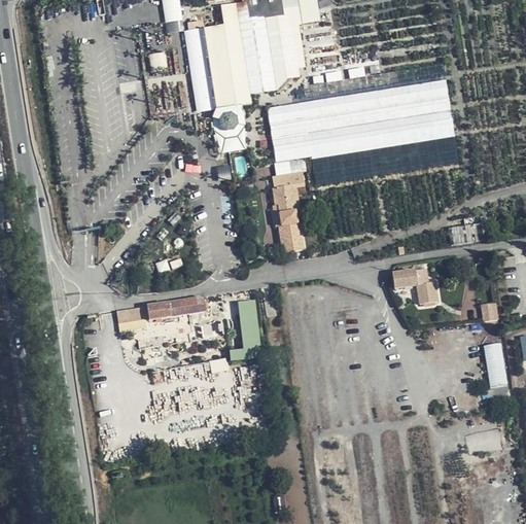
[(165,0),(168,30),(184,29),(181,0),(165,0)]
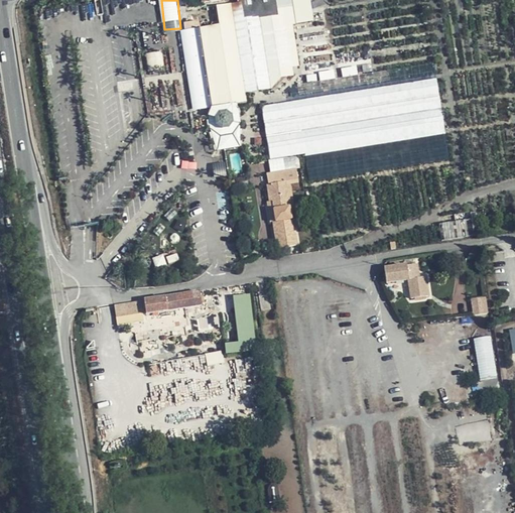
[(185,29),(179,30),(192,111),(210,108),(207,116),(209,128),(212,137),(217,148),(241,145),(242,125),(241,113),(235,104),(246,102),(245,93),(271,88),(259,17),(259,16),(251,17),(251,16),(243,18),(243,16),(240,0),(216,4),(219,24),(200,27),(199,20),(184,22),(185,29)]
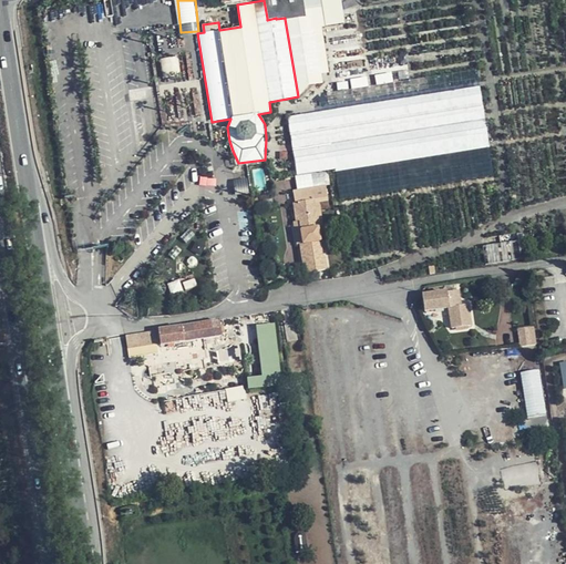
[(205,0),(205,3),(225,0),(264,0),(267,18),(277,17),(302,13),(301,0),(205,0)]
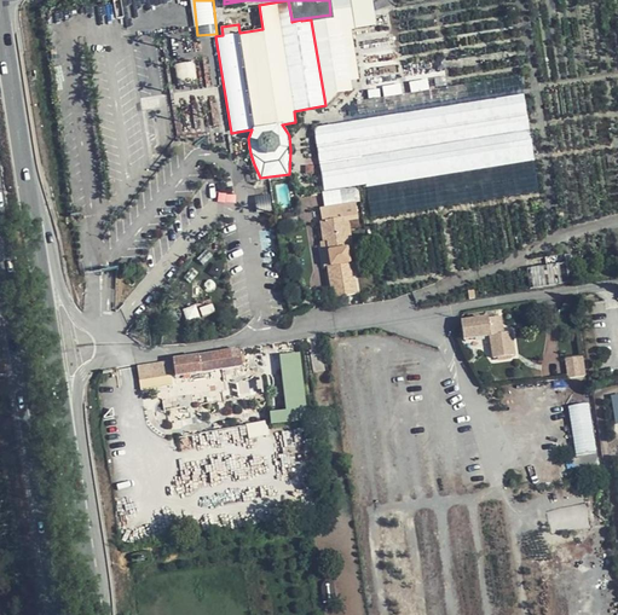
[(339,90),(353,87),(352,76),(359,76),(353,27),(375,25),(371,0),(330,0),(333,17),(311,21),(325,105),(339,90)]
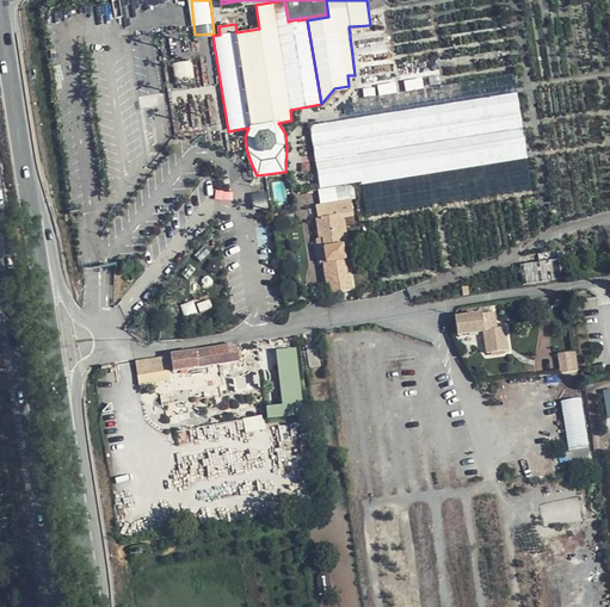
[(398,35),(365,39),(371,87),(404,82),(398,35)]
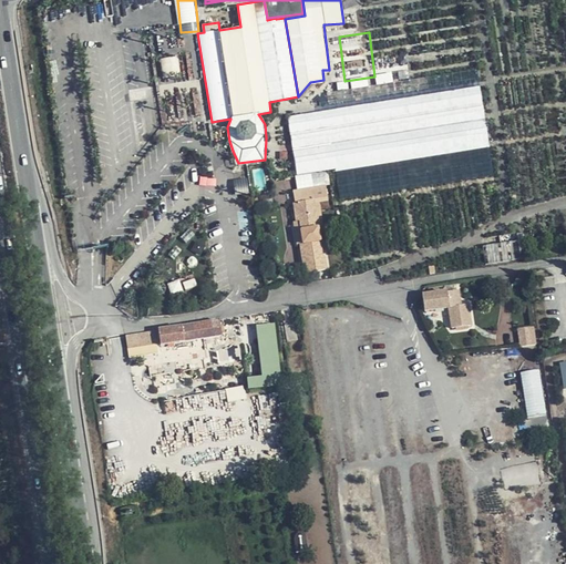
[(165,73),(182,72),(181,54),(164,55),(165,73)]
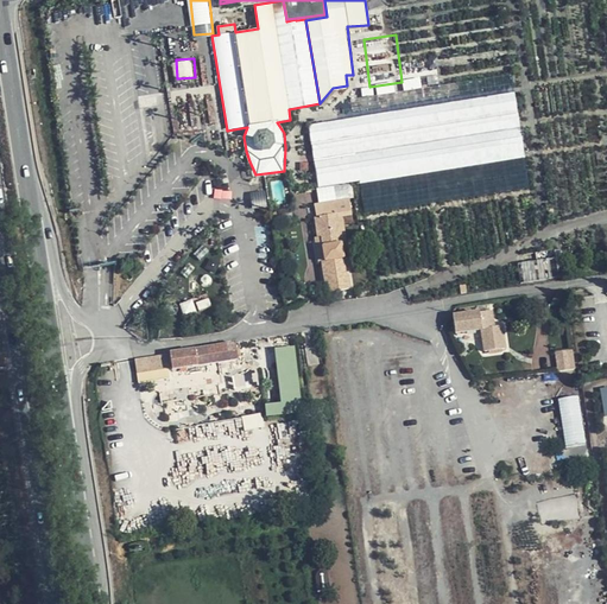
[(309,124),(318,188),(348,183),(525,156),(516,93),(309,124)]
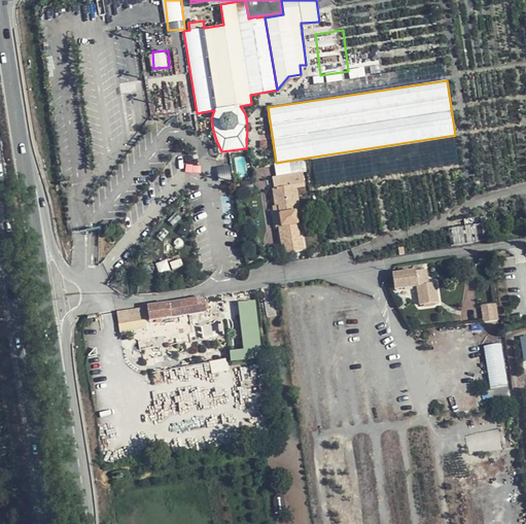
[(276,163),(271,163),(275,186),(292,183),(306,182),(302,159),(276,163)]
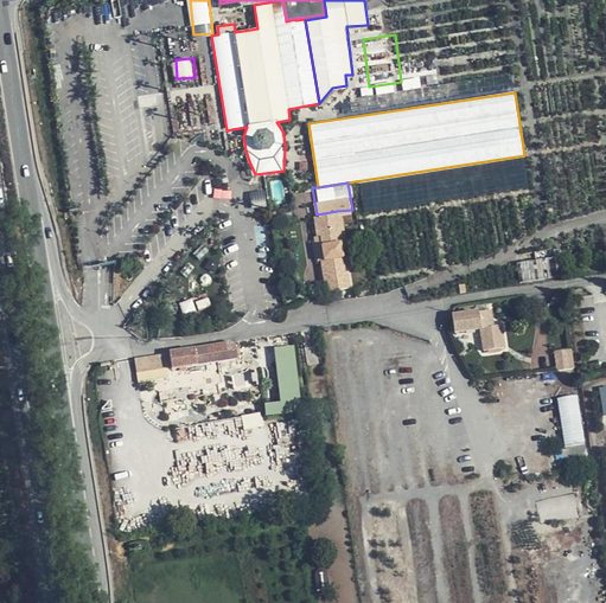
[(314,215),(318,235),(321,235),(323,243),(339,242),(344,242),(343,229),(337,230),(336,225),(339,224),(337,211),(317,215),(314,215)]
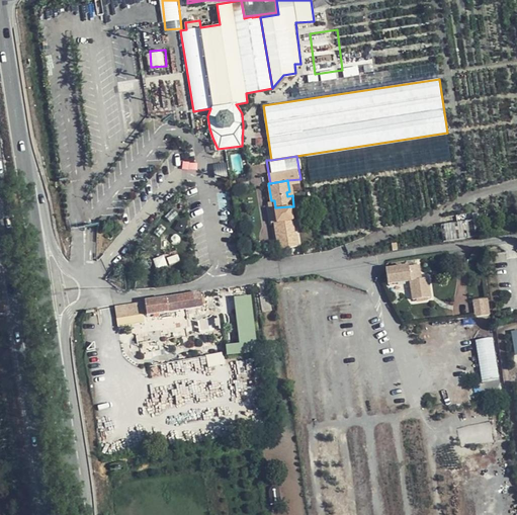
[(274,200),(271,200),(267,200),(270,223),(274,222),(274,221),(277,221),(275,207),(274,200)]
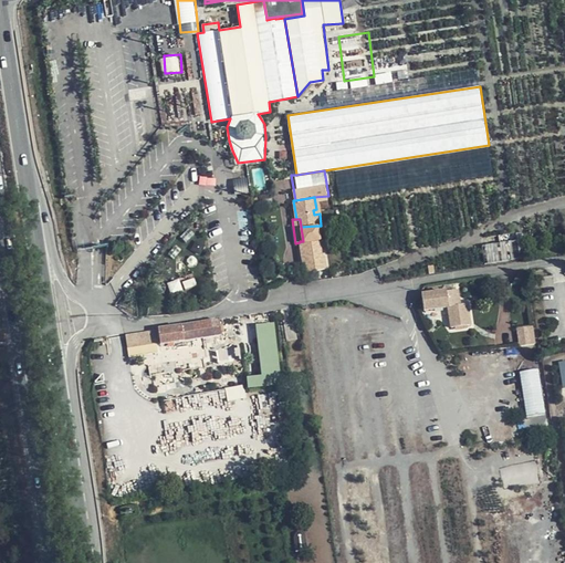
[(316,226),(301,227),(303,241),(318,239),(316,226)]
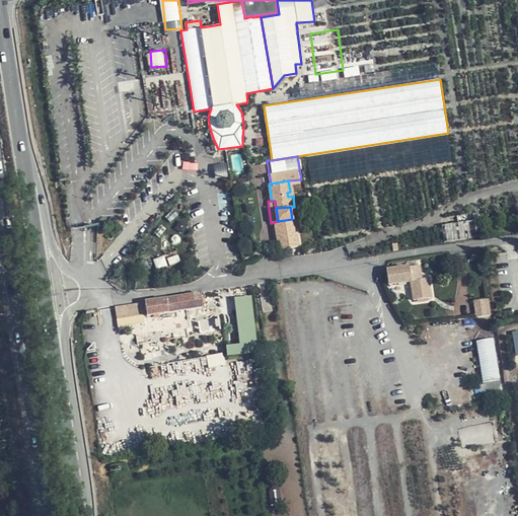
[(275,221),(275,222),(277,238),(280,237),(282,246),(300,244),(298,234),(293,234),(293,230),(296,230),(294,219),(292,219),(278,221),(275,221)]
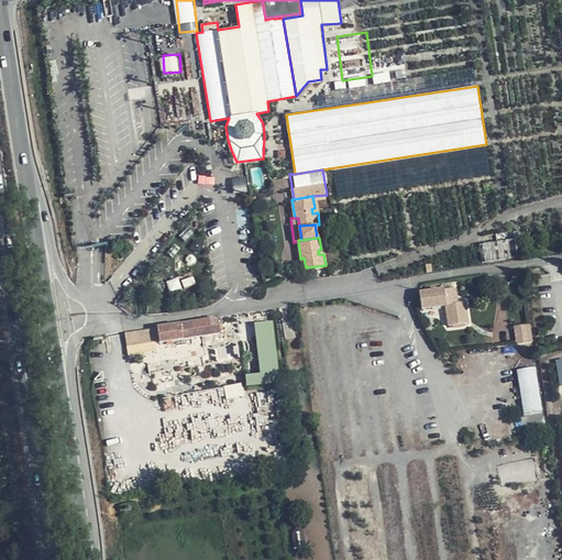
[(520,253),(518,243),(481,250),(482,260),(520,253)]
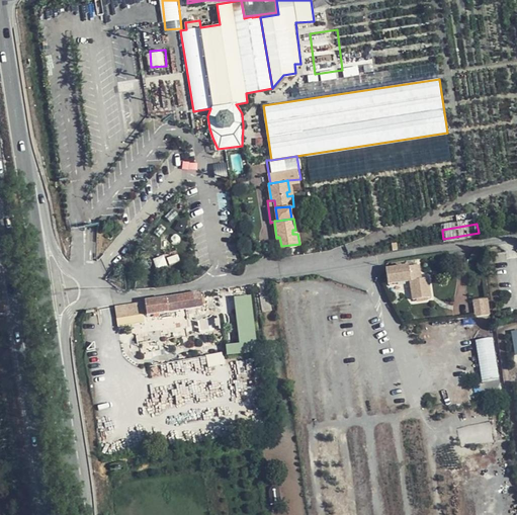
[(417,263),(384,268),(386,281),(409,278),(412,297),(429,295),(426,275),(420,276),(417,263)]
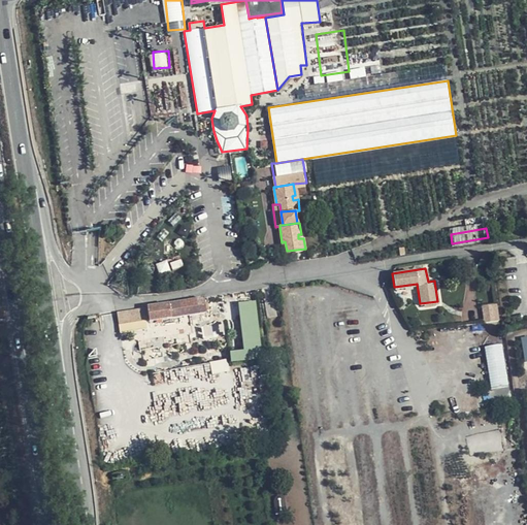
[(206,310),(204,296),(147,304),(150,320),(183,314),(206,310)]
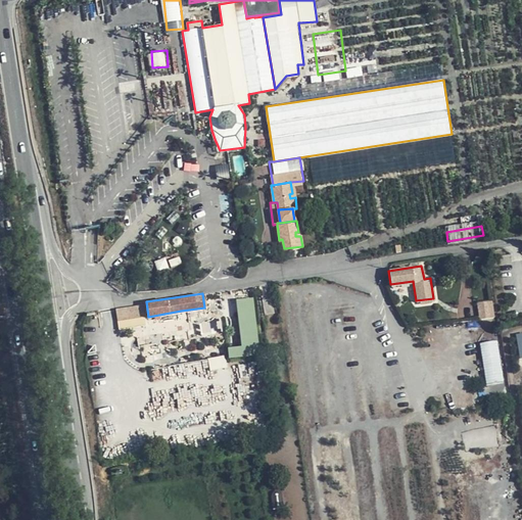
[(259,355),(252,295),(236,298),(242,345),(225,347),(227,360),(259,355)]
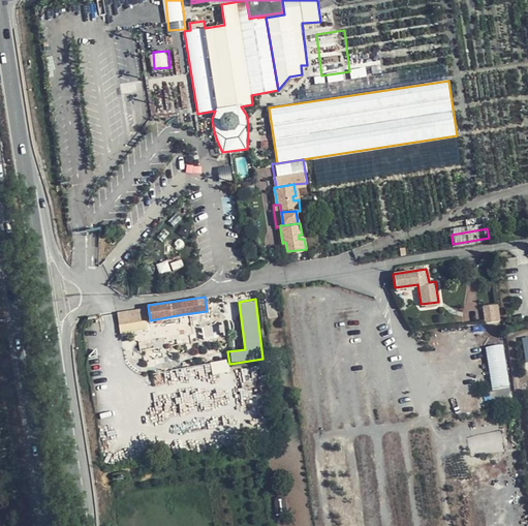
[(486,302),(487,319),(501,318),(501,302),(486,302)]
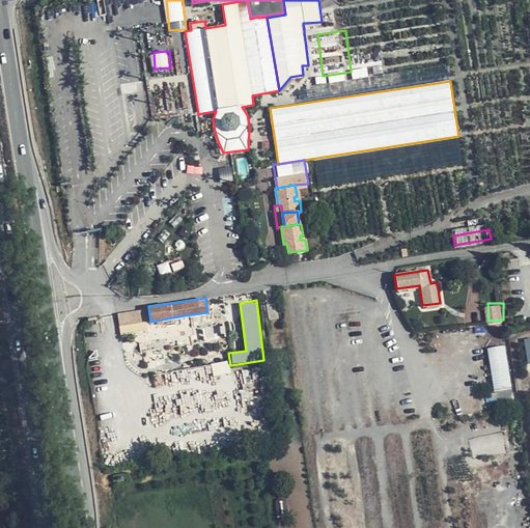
[(505,343),(486,345),(493,388),(511,385),(505,343)]
